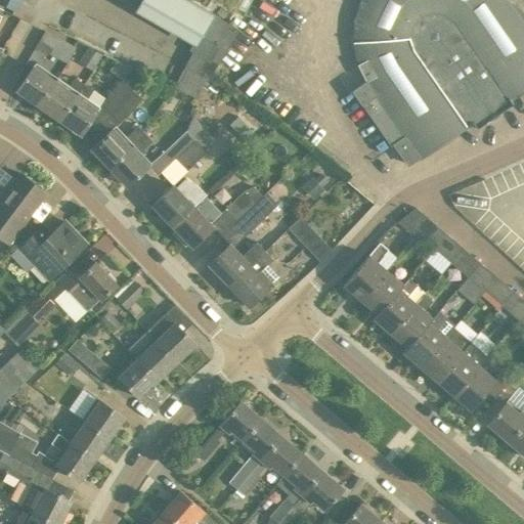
[(23,0),(0,0),(0,3),(15,11),(23,0)]
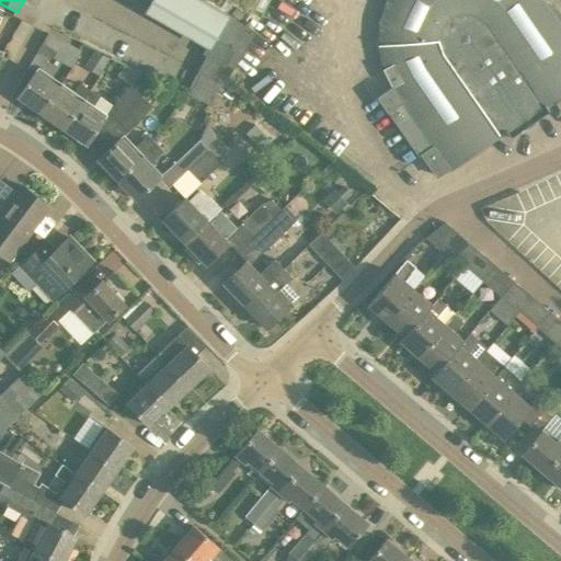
[(386,0),(386,1),(378,23),(377,46),(382,69),(392,88),(377,98),(419,158),(421,157),(436,179),(448,171),(449,172),(506,133),(511,138),(549,112),(546,106),(560,94),(560,24),(544,0),(386,0)]
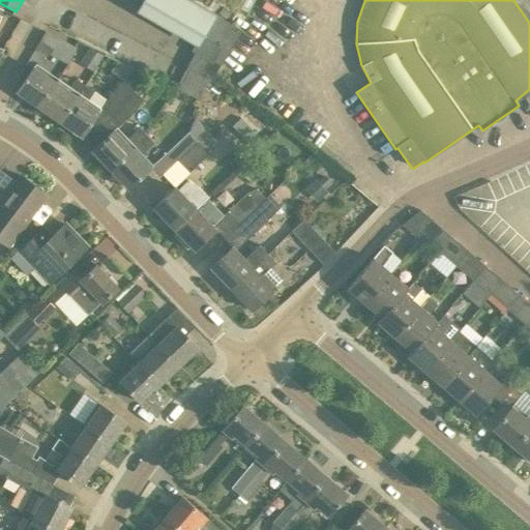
[(77,48),(45,31),(35,48),(49,54),(68,64),(77,48)]
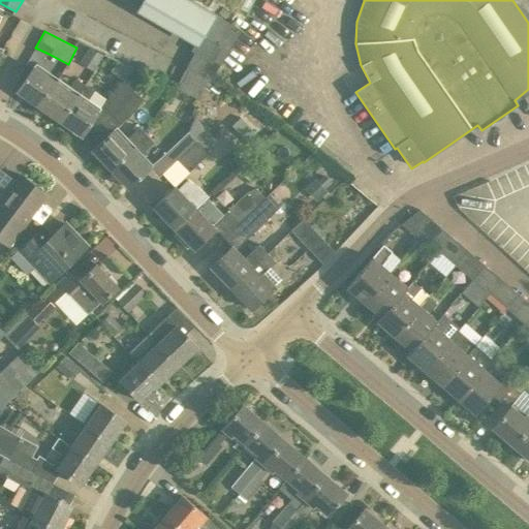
[(88,48),(79,62),(93,71),(103,56),(88,48)]
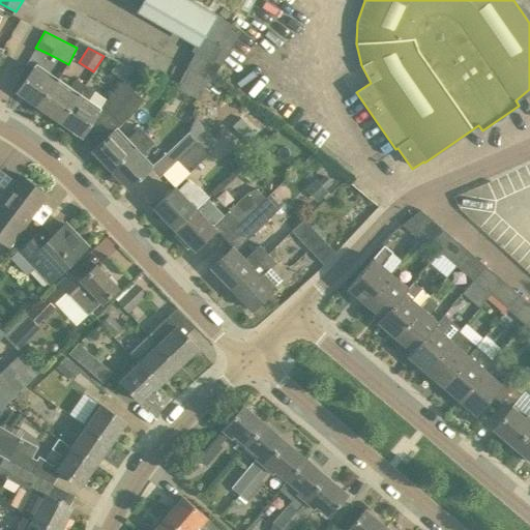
[(102,106),(111,115),(143,76),(116,62),(110,71),(122,80),(102,106)]
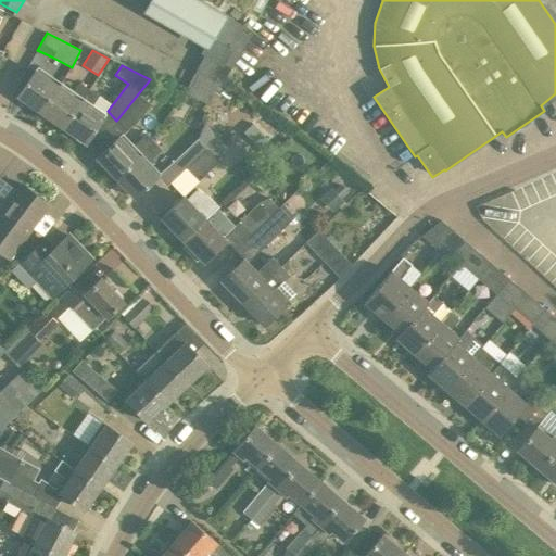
[(19,97),(41,112),(60,84),(38,68),(19,97)]
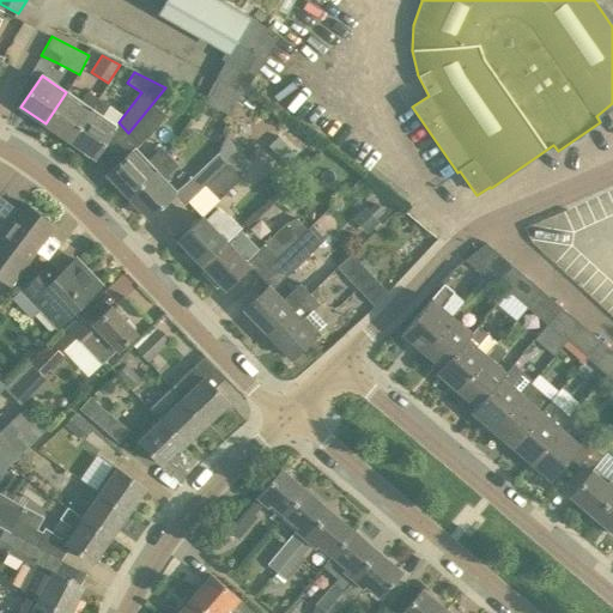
[(211,87),(201,105),(229,119),(241,93),(216,79),(211,87)]
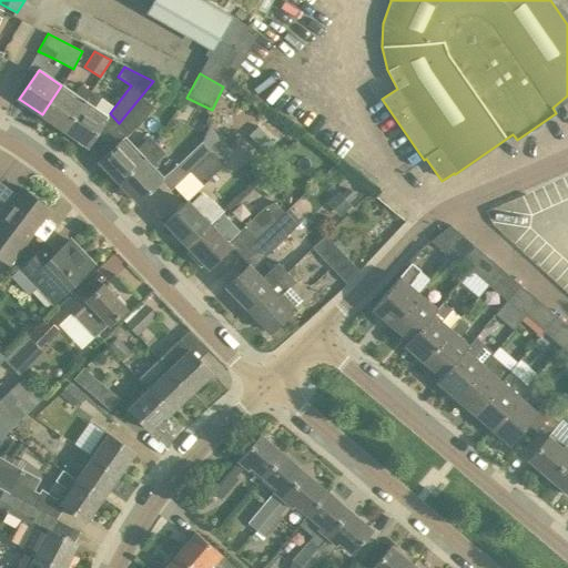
[(153,81),(119,123),(129,134),(135,127),(137,128),(153,107),(142,97),(155,82),(153,81)]
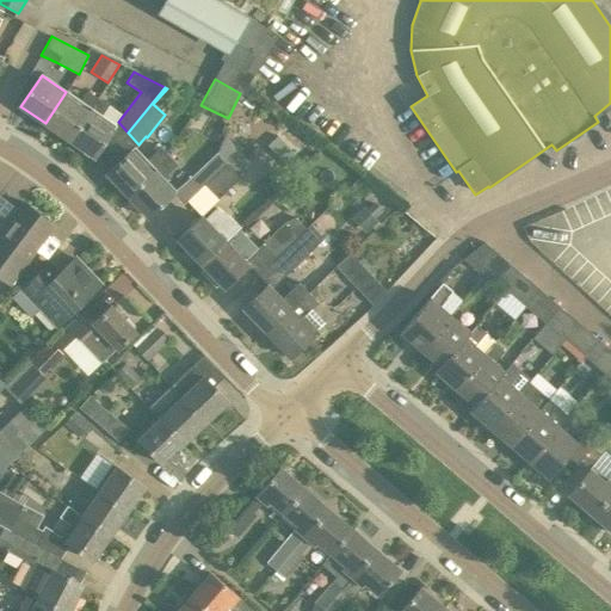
[(45,123),(71,141),(98,98),(86,91),(80,100),(66,92),(45,123)]
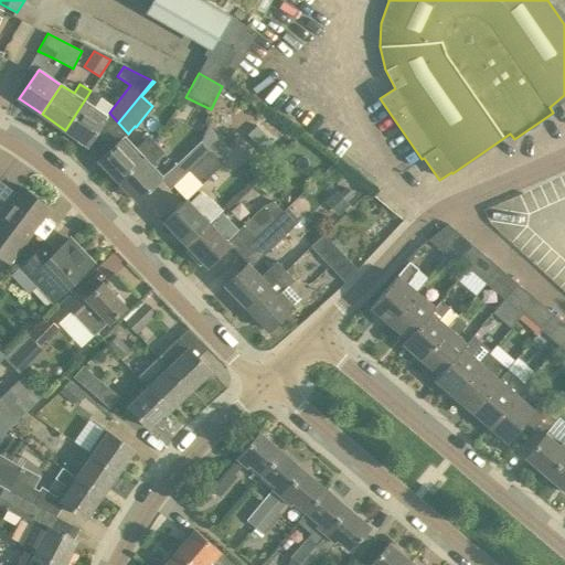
[(91,91),(65,130),(88,146),(108,117),(93,107),(99,97),(91,91)]
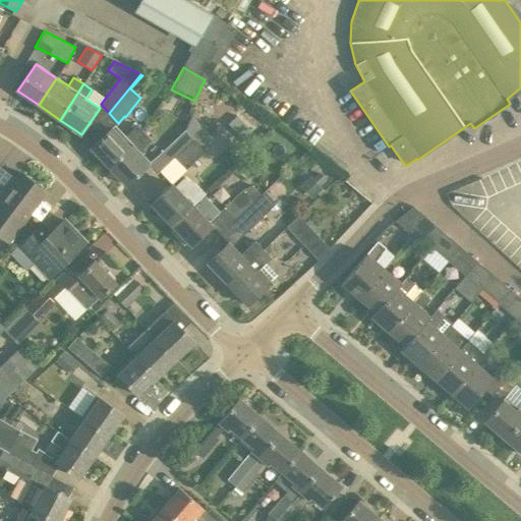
[(236,115),(227,124),(249,147),(258,137),(236,115)]
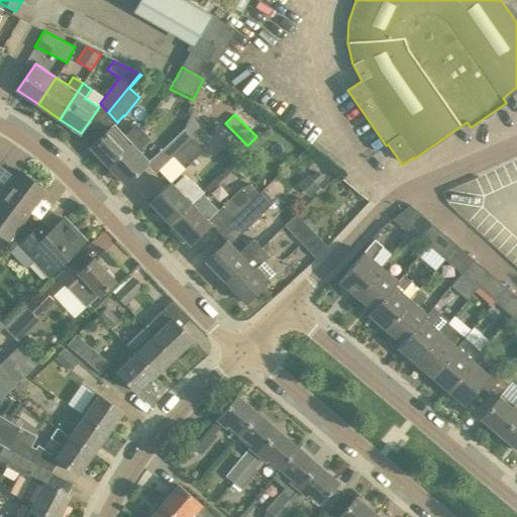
[(91,147),(108,166),(138,137),(142,131),(135,124),(124,135),(114,125),(91,147)]
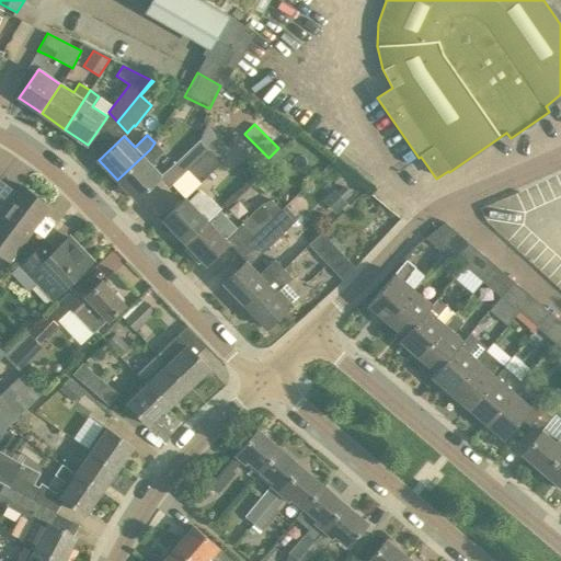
[(178,160),(187,170),(208,149),(199,139),(178,160)]
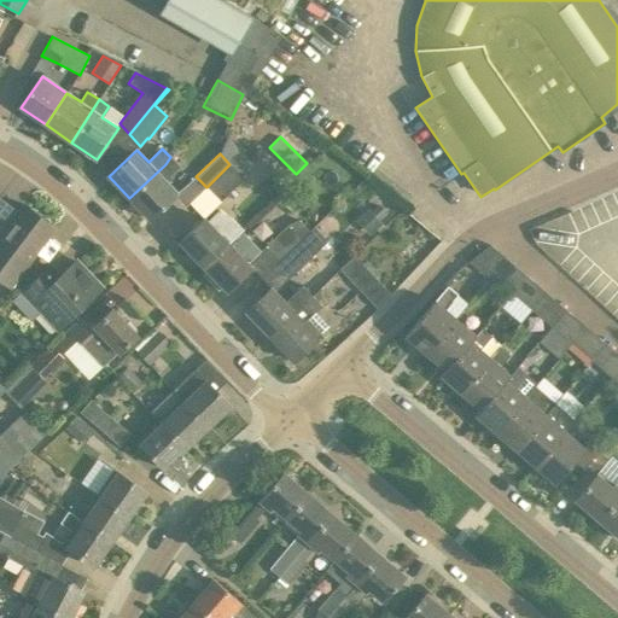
[(165,164),(129,198),(151,220),(179,193),(165,179),(179,165),(170,157),(165,164)]
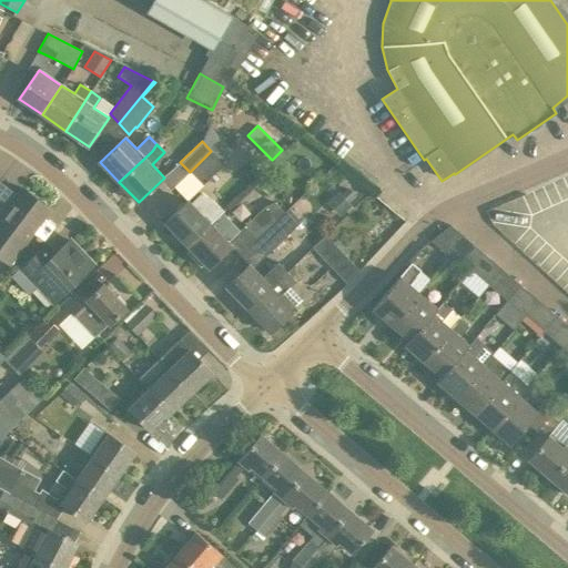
[(211,151),(190,172),(202,185),(224,164),(211,151)]
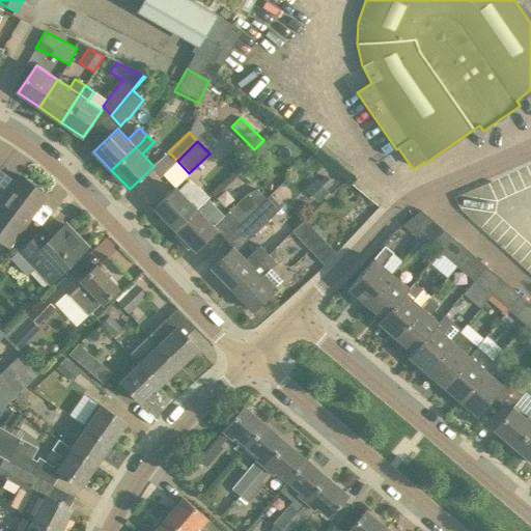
[(0,239),(8,246),(46,196),(20,176),(4,197),(0,193),(0,239)]
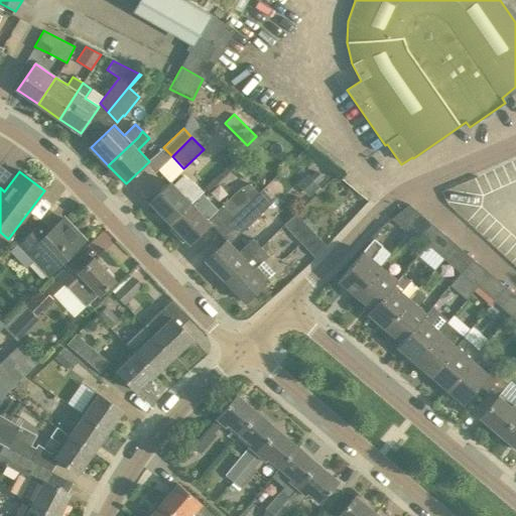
[(296,184),(308,197),(319,186),(306,173),(296,184)]
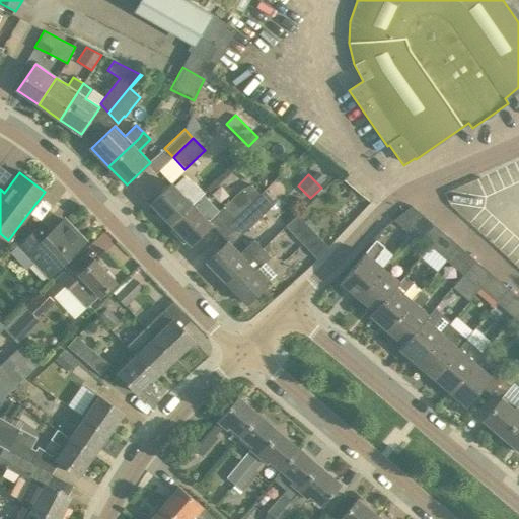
[(150,203),(170,224),(199,196),(184,180),(176,189),(171,183),(150,203)]
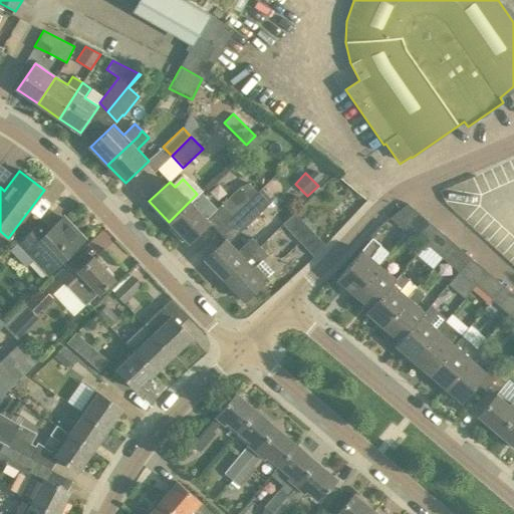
[(220,206),(231,217),(261,189),(261,188),(257,192),(248,183),(239,188),(220,206)]
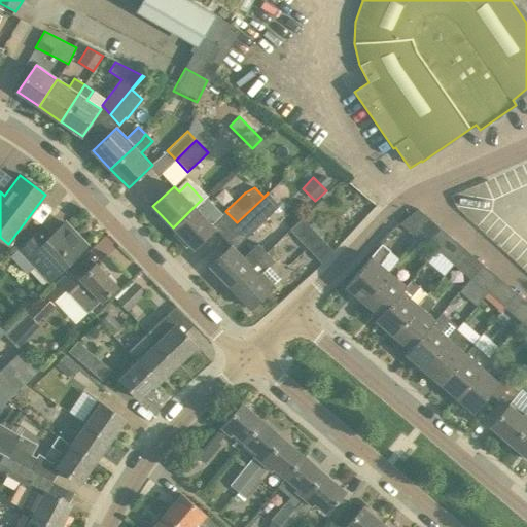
[(268,194),(237,222),(249,235),(279,205),(268,194)]
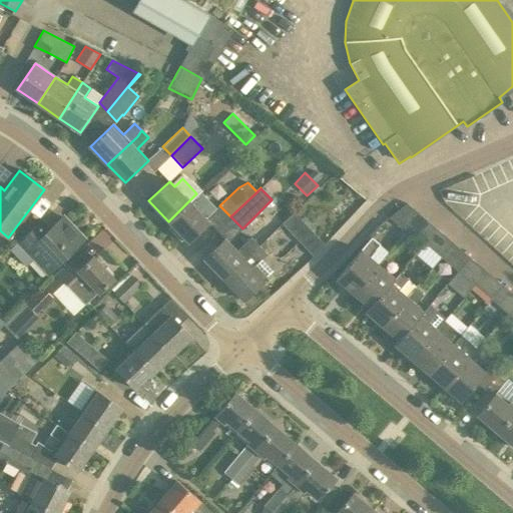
[(196,193),(168,221),(187,242),(208,223),(206,220),(214,212),(196,193)]
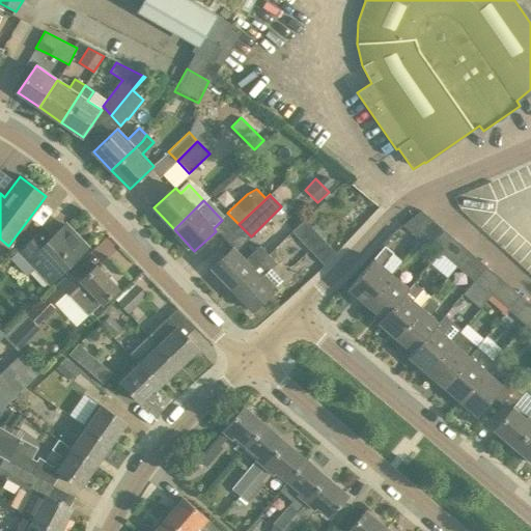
[(401,226),(420,242),(437,223),(421,211),(401,226)]
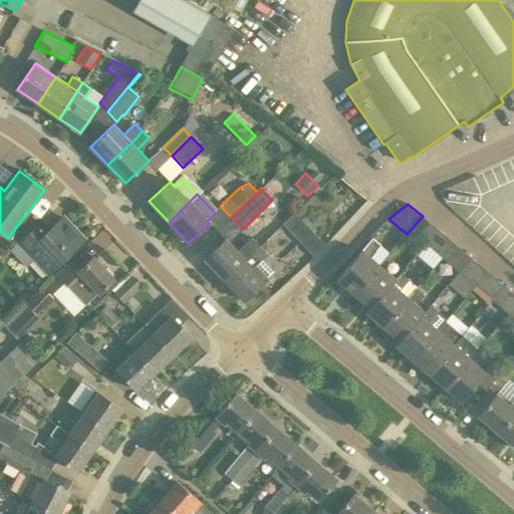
[(282,224),(300,243),(313,257),(325,245),(312,231),(294,213),(282,224)]
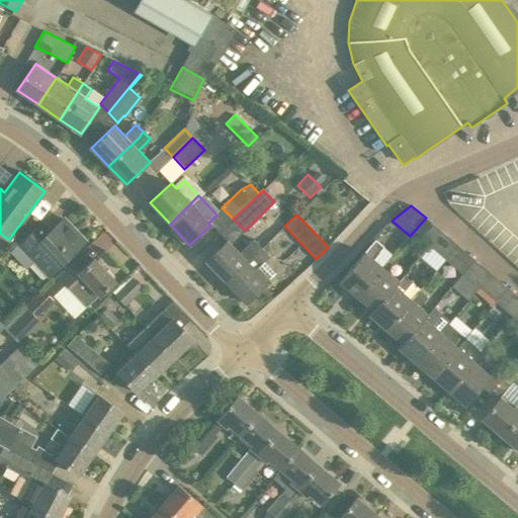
[(422,240),(429,246),(441,232),(426,218),(410,236),(419,243),(422,240)]
